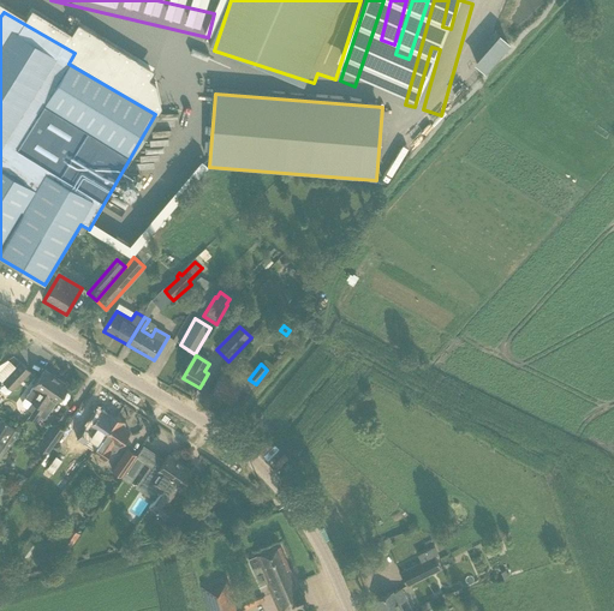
[(5,385),(0,390),(0,391),(5,397),(10,396),(30,373),(21,365),(3,384),(5,385)]
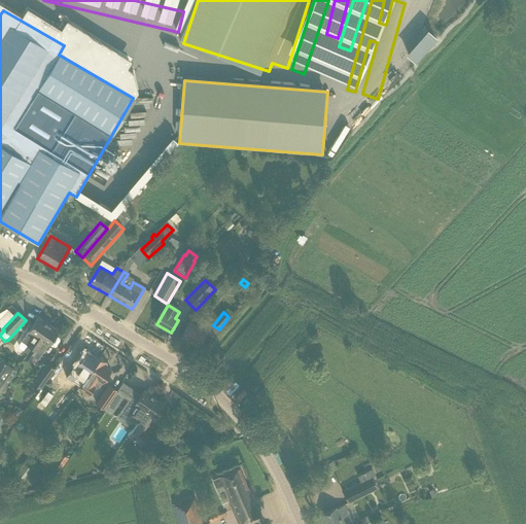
[(199,347),(207,332),(199,326),(202,321),(195,317),(191,322),(182,337),(199,347)]
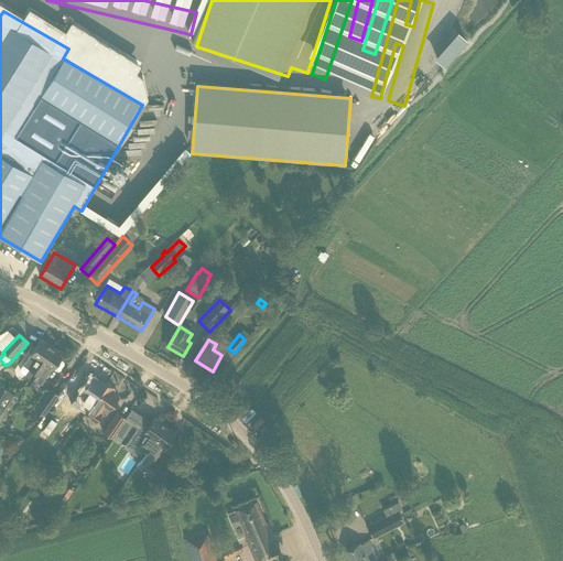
[(34,375),(52,349),(41,342),(31,356),(21,371),(21,376),(25,378),(30,381),(34,375)]
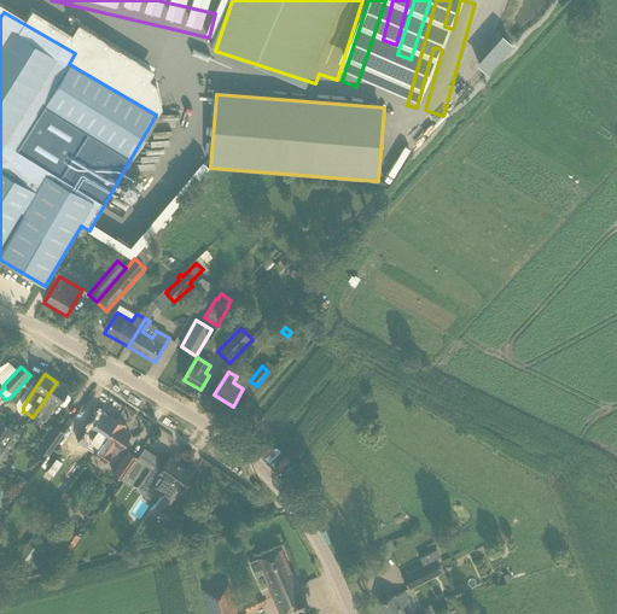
[(57,382),(38,410),(48,419),(57,407),(58,407),(58,405),(63,409),(67,409),(71,402),(70,398),(65,395),(69,391),(57,382)]
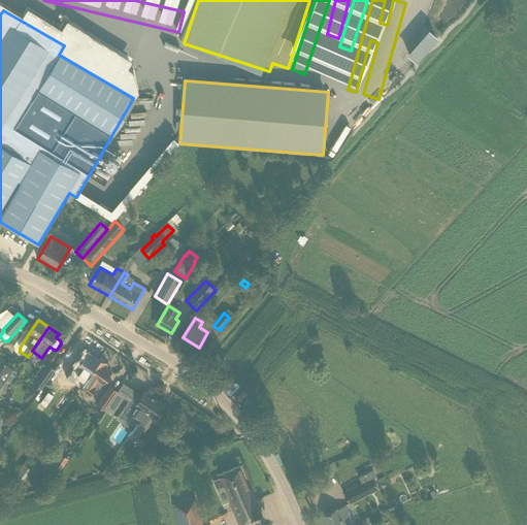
[(78,390),(100,360),(93,355),(90,356),(81,369),(85,371),(77,382),(75,381),(72,386),(78,390)]
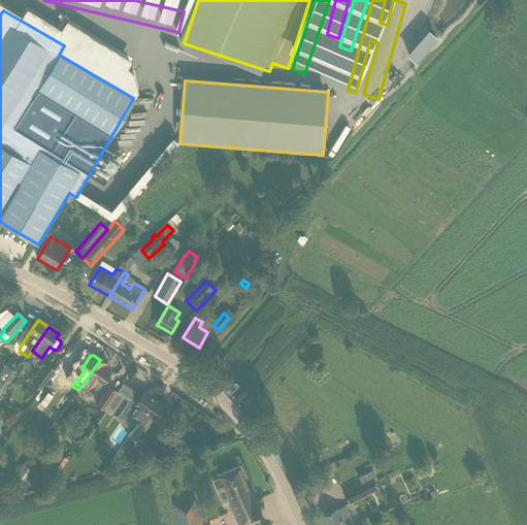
[(111,373),(107,370),(107,369),(107,368),(106,369),(104,368),(106,365),(107,365),(100,360),(78,390),(79,391),(80,391),(81,392),(83,392),(91,397),(96,390),(94,389),(99,382),(104,385),(105,383),(107,384),(109,380),(108,378),(111,373)]
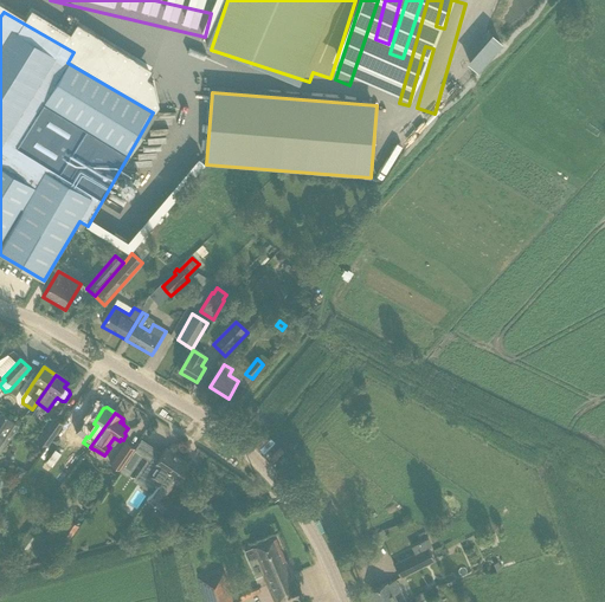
[(2,415),(0,418),(0,454),(19,427),(2,415)]
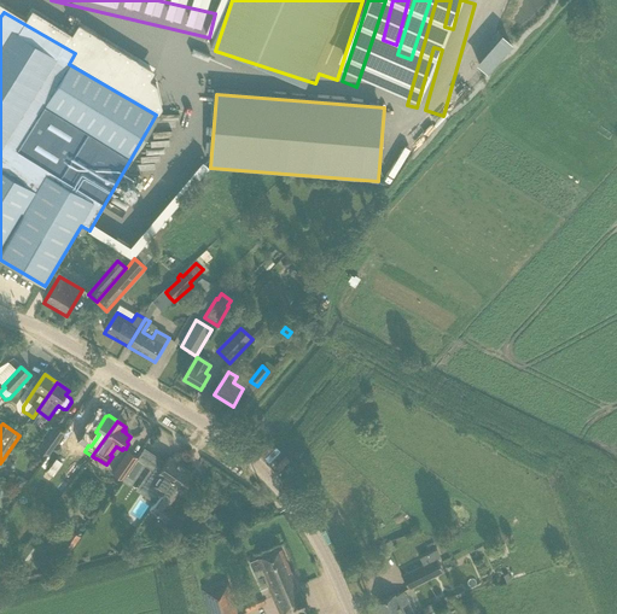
[(40,452),(47,457),(64,434),(56,428),(40,452)]
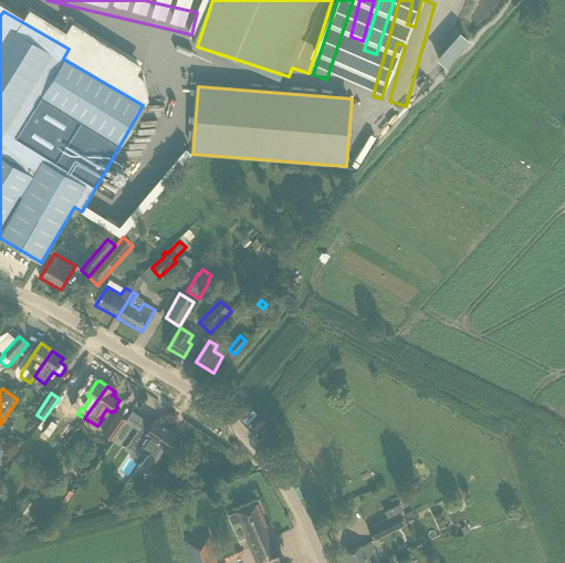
[(104,437),(112,442),(126,421),(118,416),(104,437)]
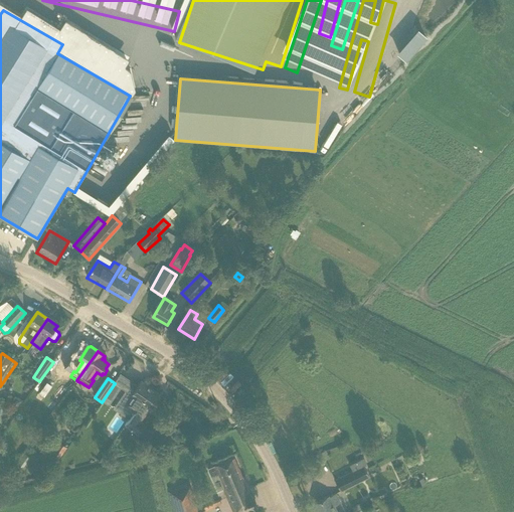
[(134,385),(121,404),(130,410),(135,413),(151,390),(141,383),(140,386),(139,385),(138,386),(139,387),(138,388),(134,386),(134,385)]
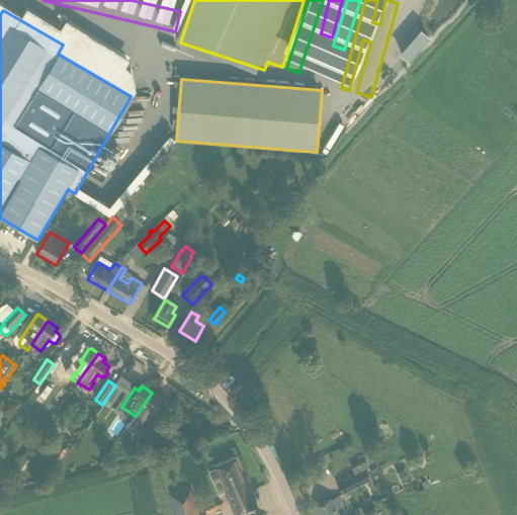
[(115,387),(105,402),(111,406),(121,391),(115,387)]
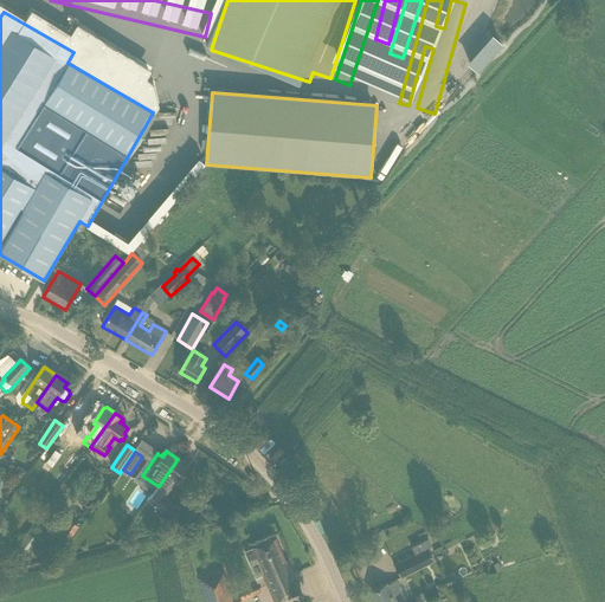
[(153,497),(147,504),(153,507),(161,513),(172,502),(167,498),(178,481),(179,483),(182,477),(190,466),(178,459),(159,486),(152,496),(153,497)]
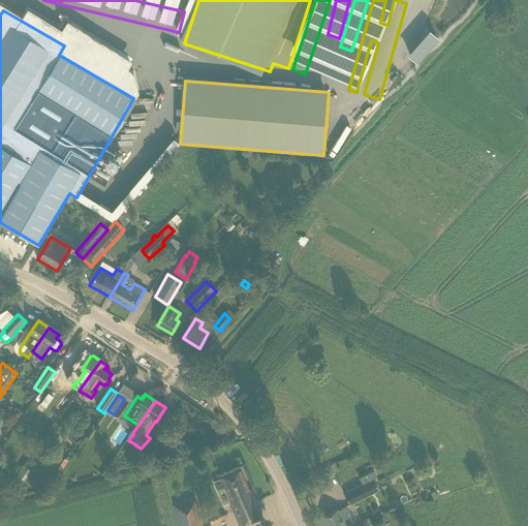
[(114,441),(122,447),(129,437),(121,431),(114,441)]
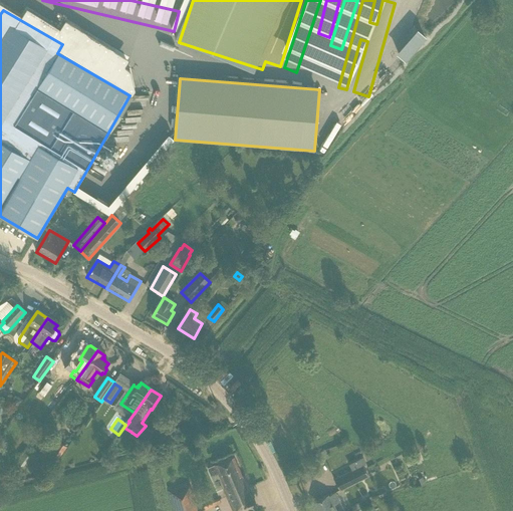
[(50,457),(57,462),(67,449),(59,443),(50,457)]
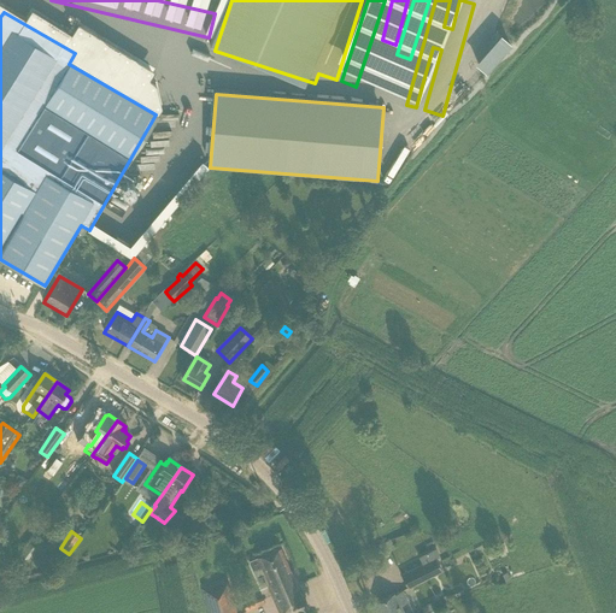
[(292,611),(308,605),(303,595),(300,595),(298,589),(299,588),(293,573),(292,575),(281,549),(258,560),(270,587),(268,588),(277,612),(293,612),(292,611)]
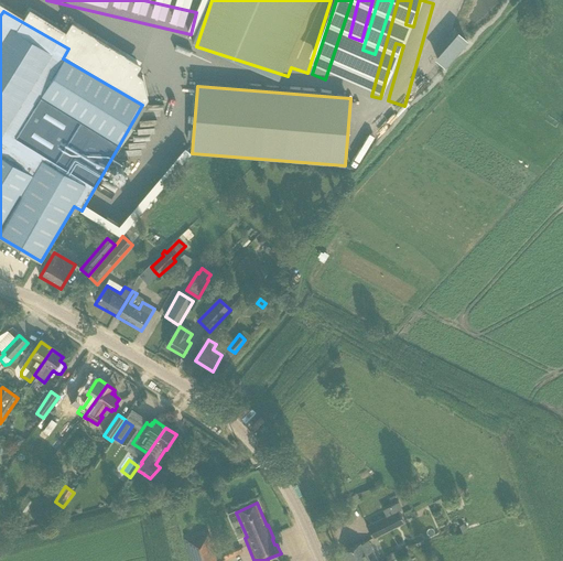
[(382,510),(387,519),(398,514),(402,511),(398,503),(382,510)]
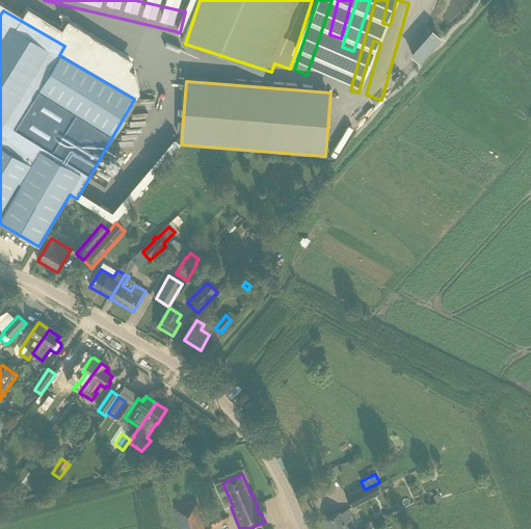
[(346,499),(352,509),(381,495),(375,484),(346,499)]
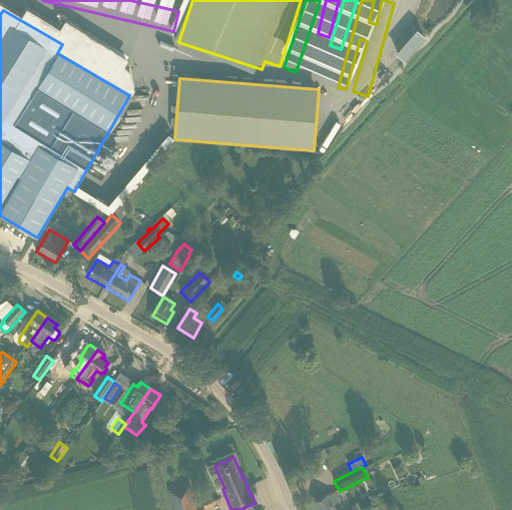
[(386,485),(395,484),(393,475),(384,476),(386,485)]
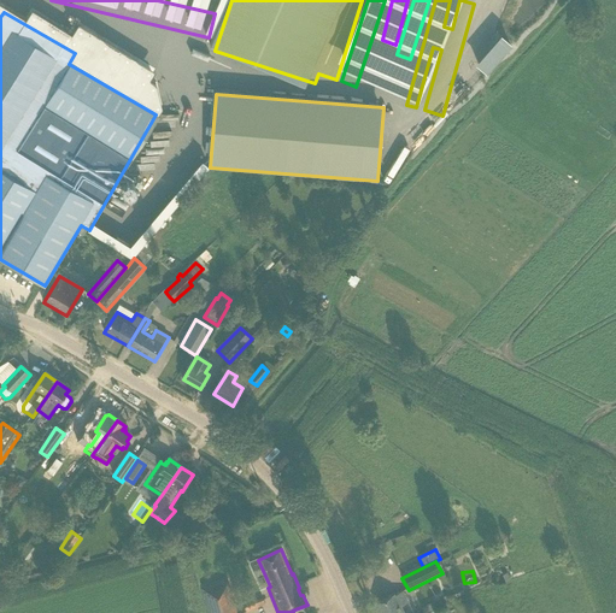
[(201,591),(207,612),(236,612),(229,584),(201,591)]
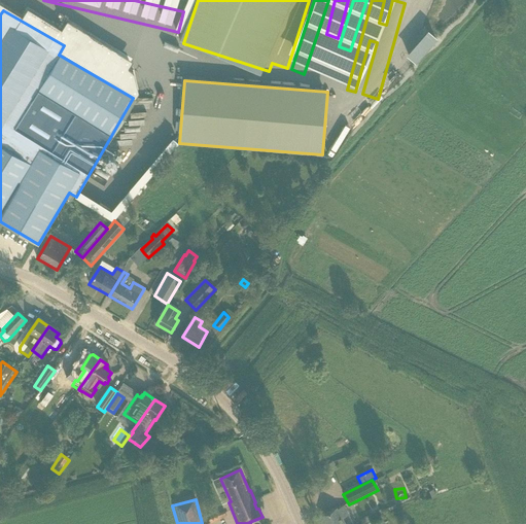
[(320,517),(323,523),(345,523),(343,520),(349,516),(344,507),(338,511),(337,509),(329,513),(320,517)]
